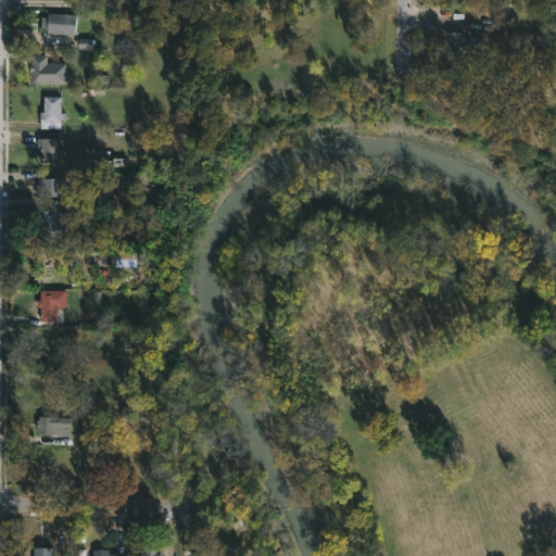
[(76,14),(74,35),(47,32),(47,28),(40,28),(41,16),(47,17),(48,12),(76,14)]
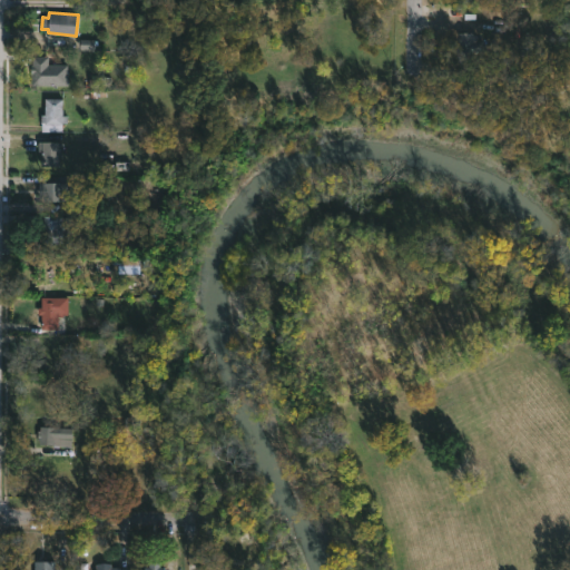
[(475,32),(475,35),(479,35),(479,40),(485,41),(484,51),(453,51),(453,32),(475,32)]
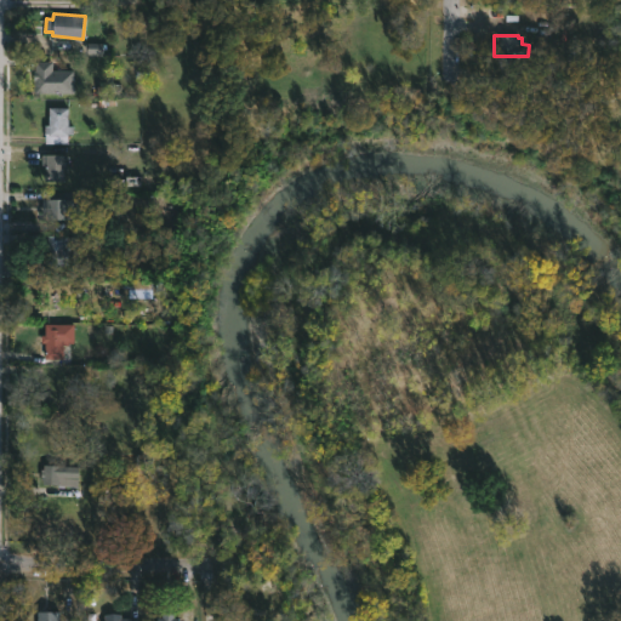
[(79,69),(78,91),(50,90),(51,68),(79,69)]
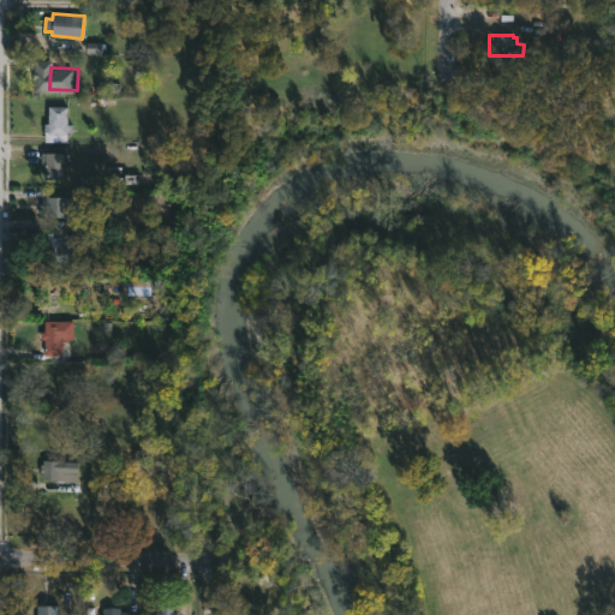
[(69,106),(69,124),(73,124),(73,132),(69,132),(69,142),(46,142),(46,124),(49,124),(49,106),(69,106)]
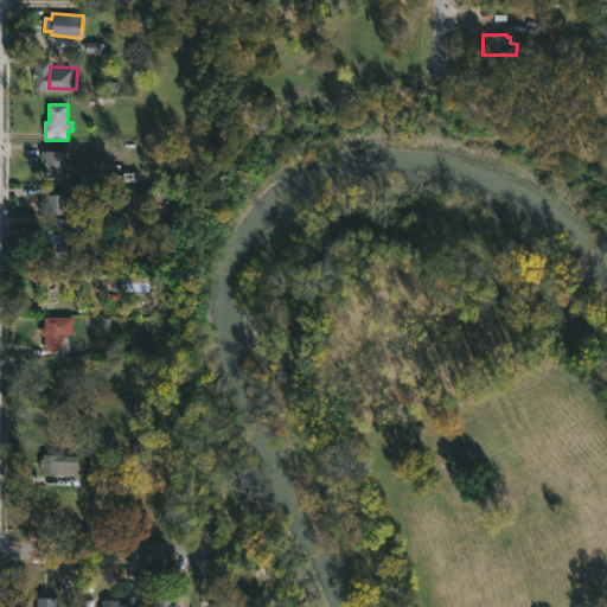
[(65,158),(64,177),(44,176),(44,161),(42,161),(42,151),(66,151),(66,158),(65,158)]
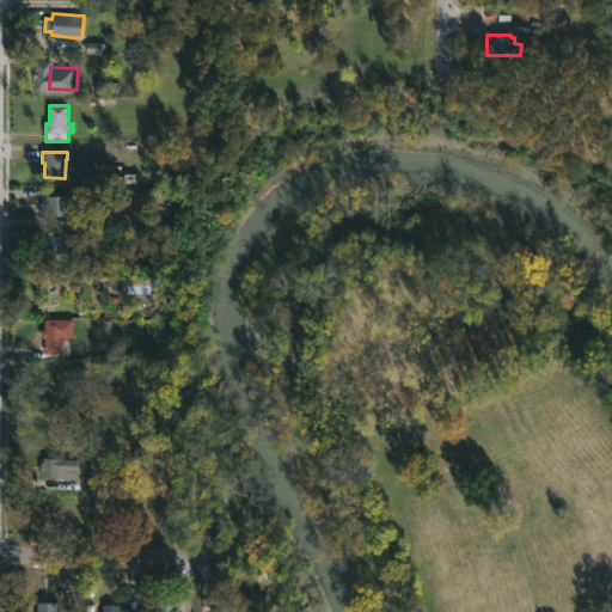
[(53,215),(43,215),(43,196),(77,197),(78,208),(72,208),(72,215),(53,215)]
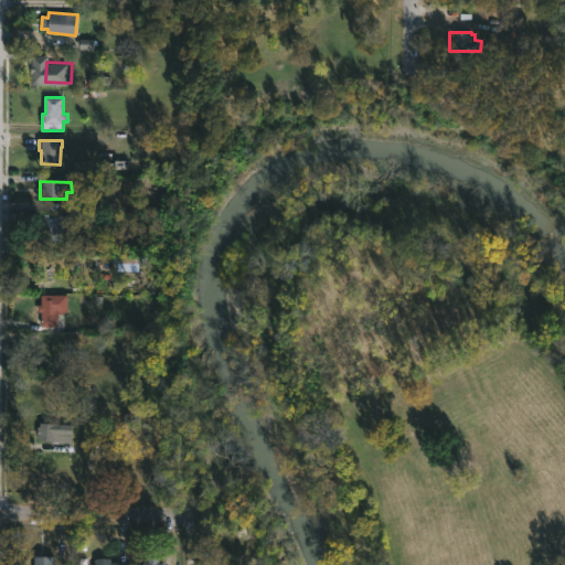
[(82,196),(82,201),(100,202),(100,210),(88,210),(87,224),(81,224),(81,220),(73,220),(73,201),(77,201),(77,196),(82,196)]
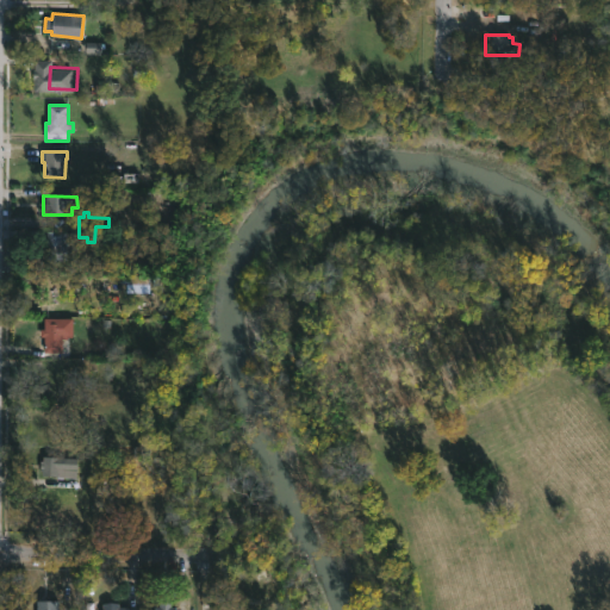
[(76,231),(76,261),(49,261),(47,231),(76,231)]
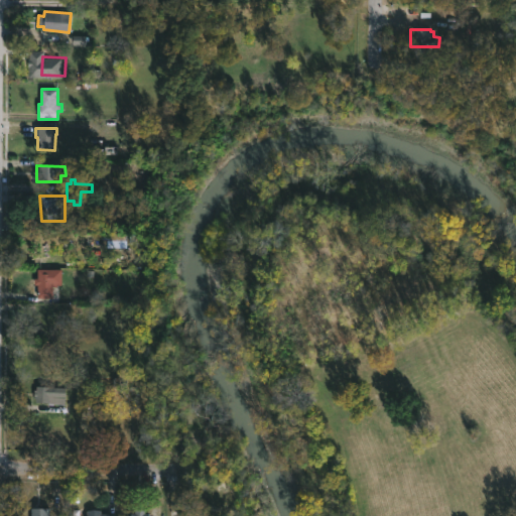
[(63,269),(62,285),(53,286),(53,298),(37,298),(38,284),(35,284),(35,278),(38,278),(38,269),(63,269)]
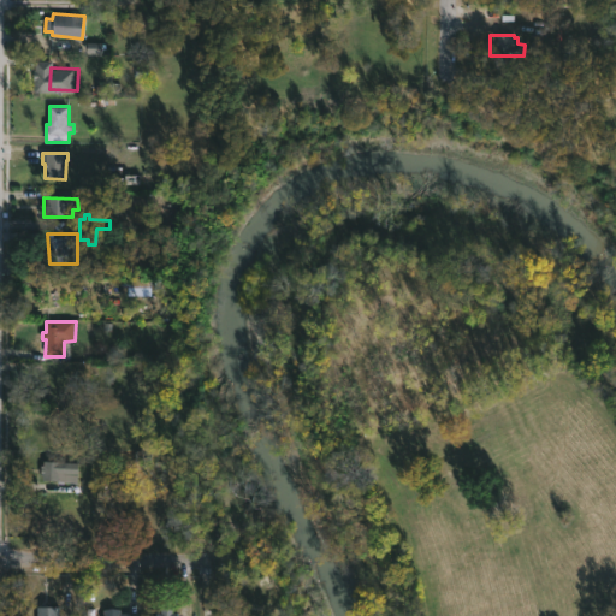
[(78,463),(77,483),(46,480),(47,473),(42,473),(42,466),(45,466),(45,462),(78,463)]
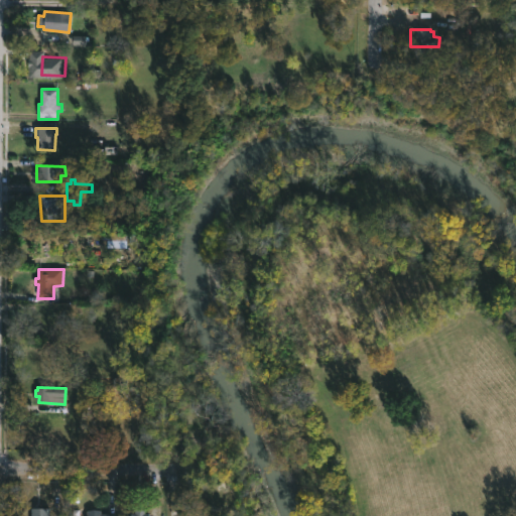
[(47,507),(47,515),(32,515),(32,512),(39,512),(40,507),(47,507)]
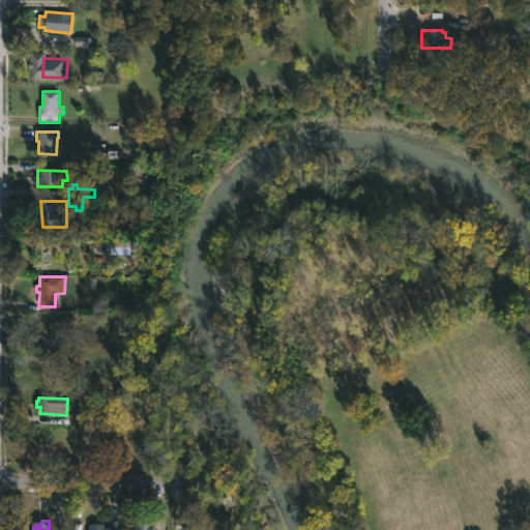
All buildings are outlined.
